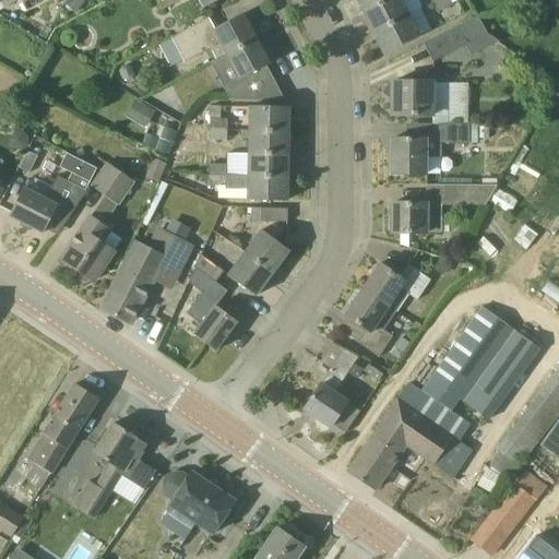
[(85,0),(69,0),(64,6),(75,14),(86,1),(85,0)]
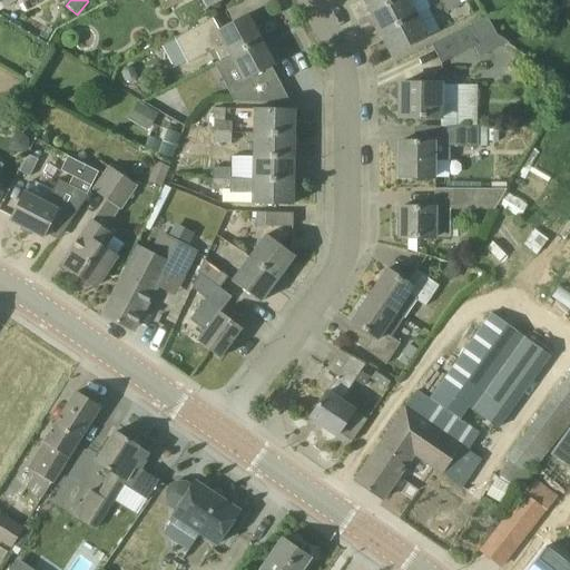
[(202,0),(206,9),(222,0),(160,0),(165,10),(185,0),(202,0)]
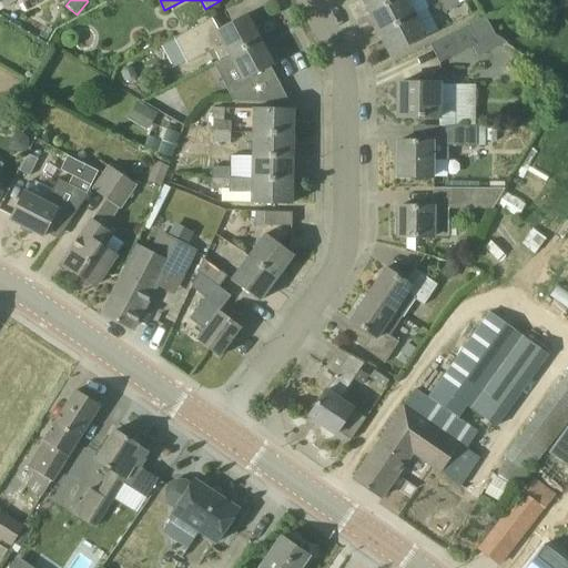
[(362,0),(368,13),(395,0),(362,0)]
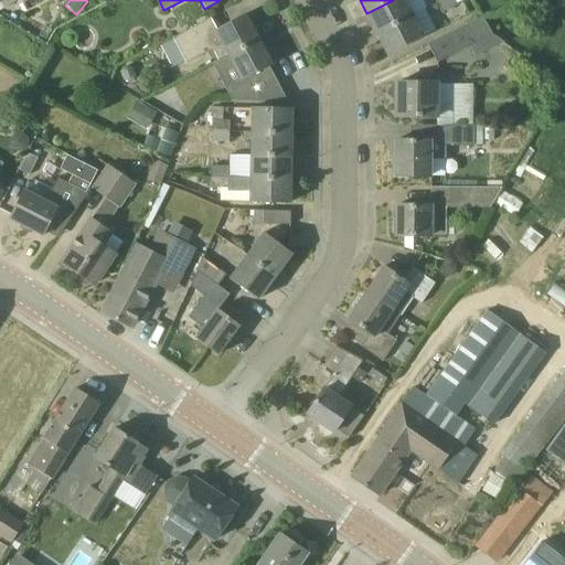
[(377,34),(415,16),(406,0),(393,0),(366,13),(377,34)]
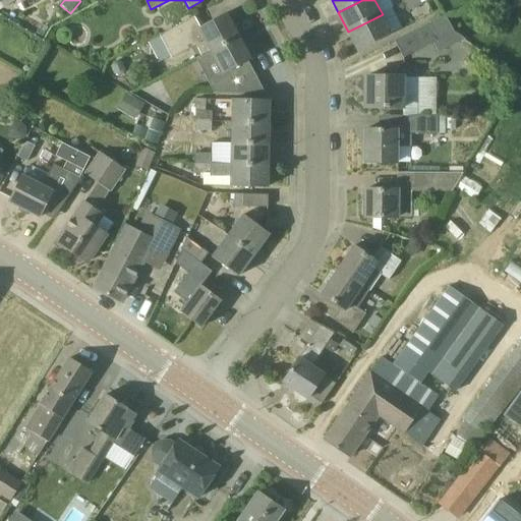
[(408,0),(403,3),(407,12),(421,5),(418,0),(408,0)]
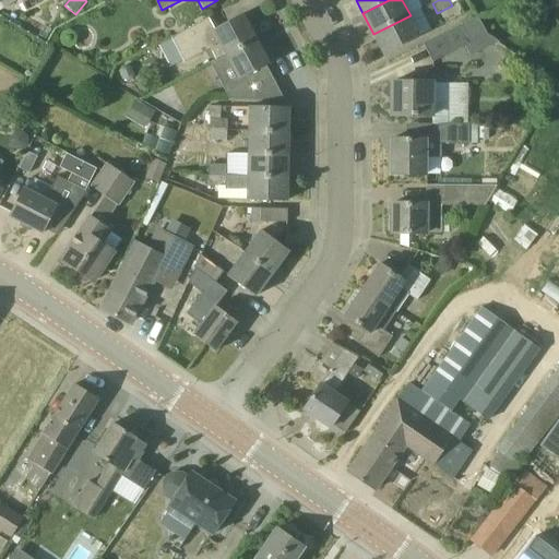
[(225,56),(257,39),(244,14),(212,31),(206,21),(171,39),(185,64),(211,50),(215,60),(225,56)]
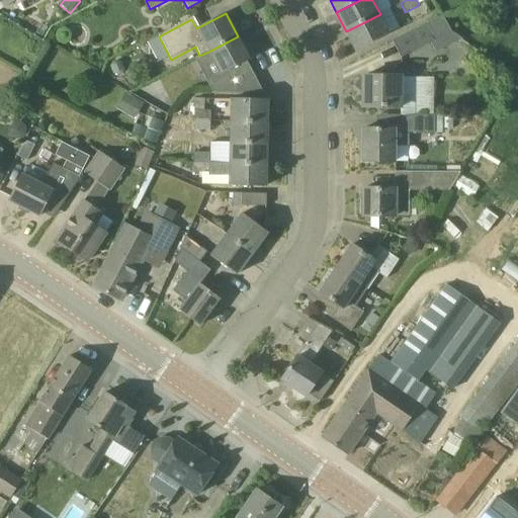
[(355,51),(390,33),(380,14),(346,31),(355,51)]
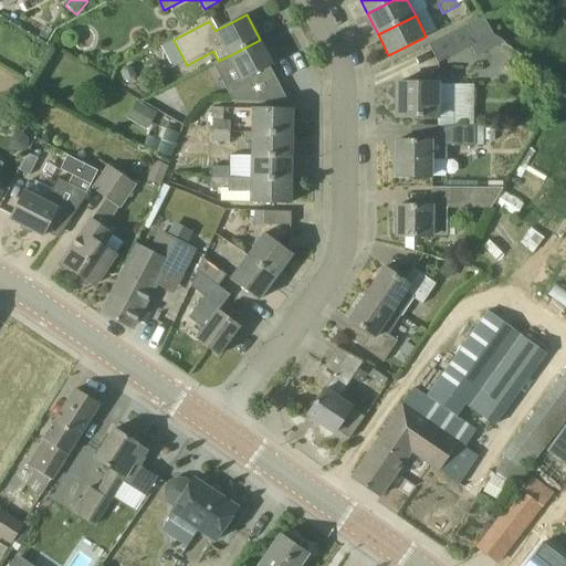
[(483,18),(429,44),(438,63),(471,48),(477,58),(505,43),(493,35),(483,18)]
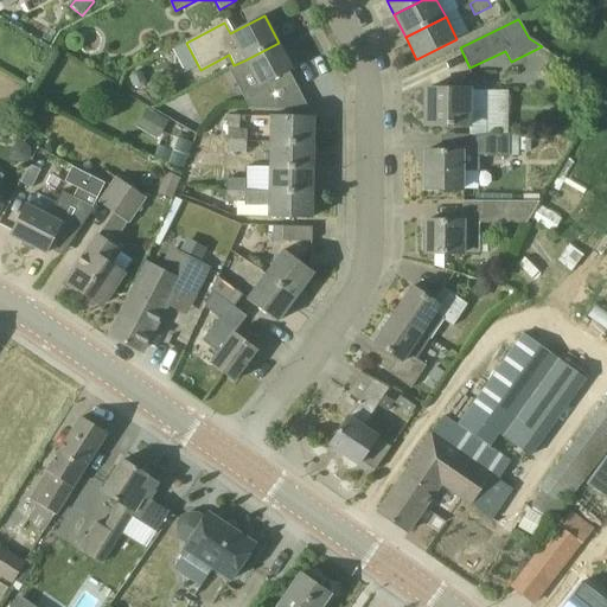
[(259,88),(293,70),(279,43),(244,61),(259,88)]
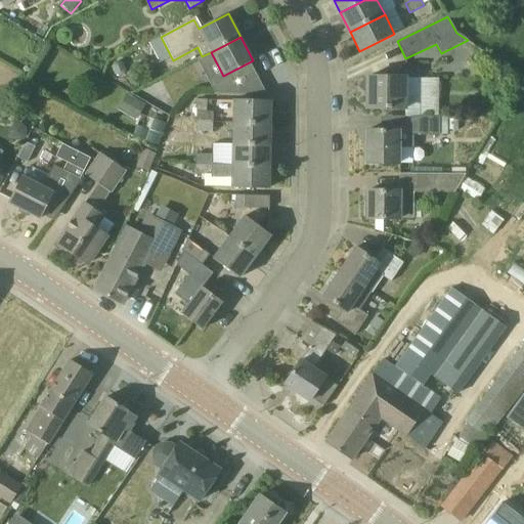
[(120,61),(115,63),(113,68),(115,75),(120,77),(124,76),(126,72),(124,63),(120,61)]
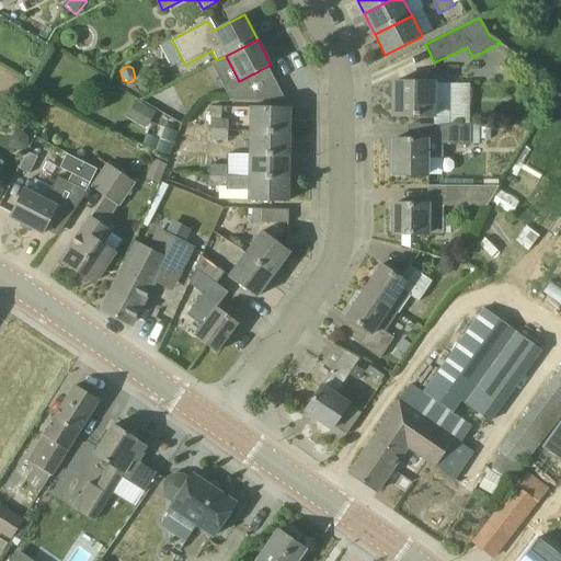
[(450,83),(415,83),(393,83),(393,116),(435,117),(435,125),(449,126),(450,83)]
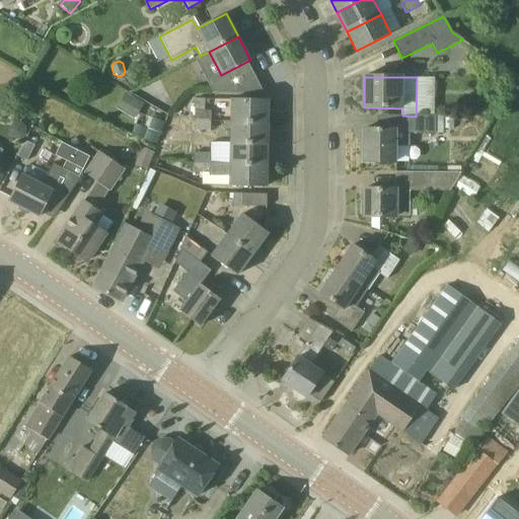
[(130,94),(120,112),(135,120),(139,114),(145,103),(130,94)]
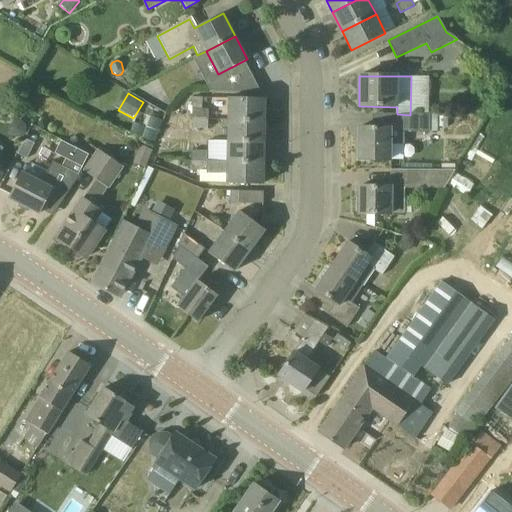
[(484,102),(474,96),(469,106),(479,111),(484,102)]
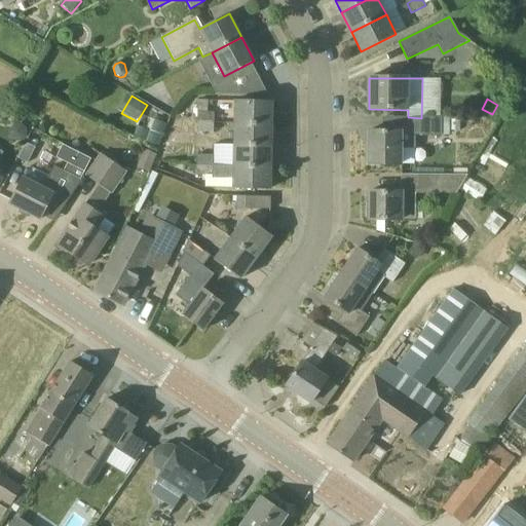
[(273,102),(252,102),(234,101),(233,122),(272,122),(273,102)]
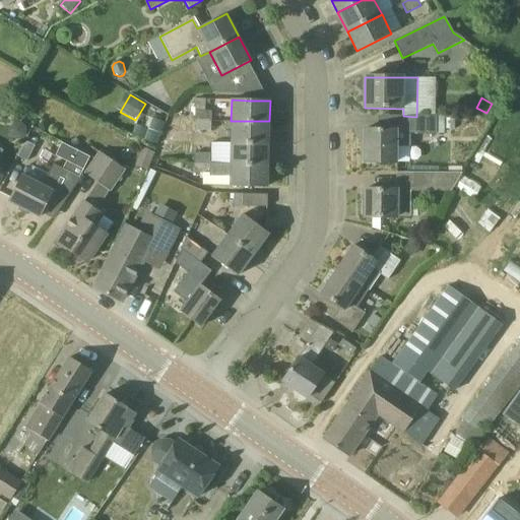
[(196,120),(211,120),(211,112),(196,112),(196,120)]
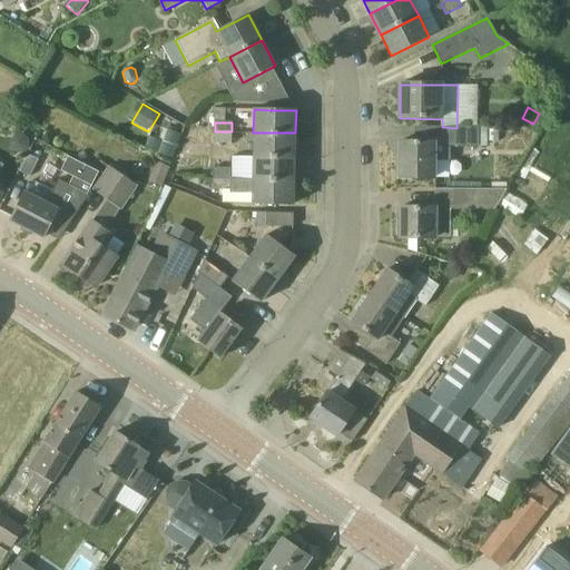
[(457,129),(457,128),(442,127),(442,143),(400,141),(400,178),(436,178),(436,161),(449,161),(450,147),(490,147),(490,137),(490,129),(457,129)]
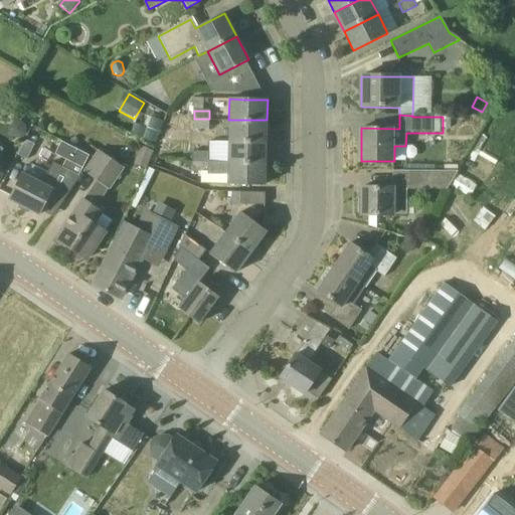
[(149,116),(143,138),(156,142),(163,120),(149,116)]
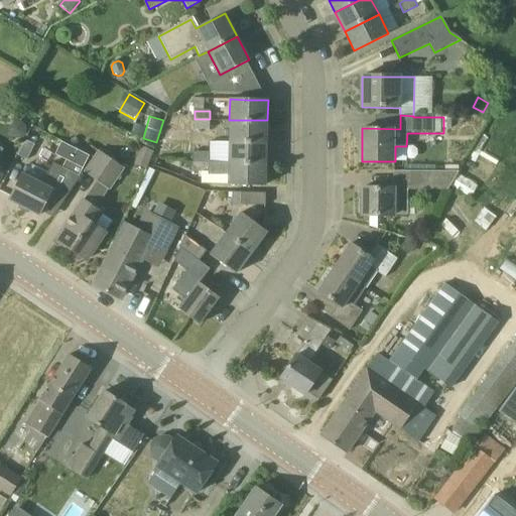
[(210,130),(210,119),(195,119),(194,130),(210,130)]
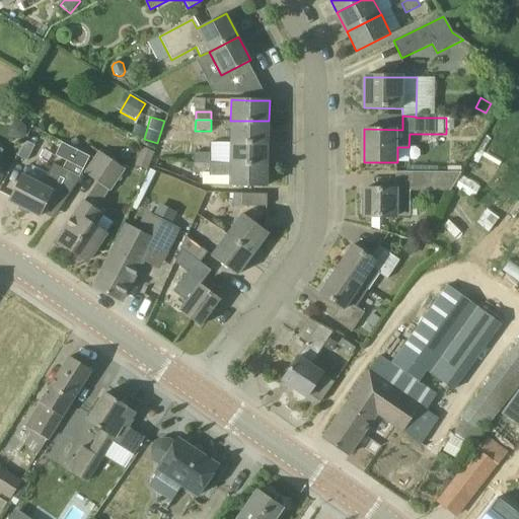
[(269,142),(269,121),(230,121),(230,142),(269,142)]
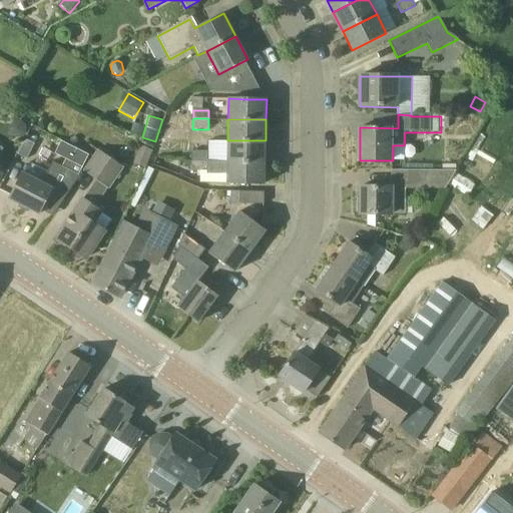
[(25,140),(18,154),(27,159),(34,144),(25,140)]
